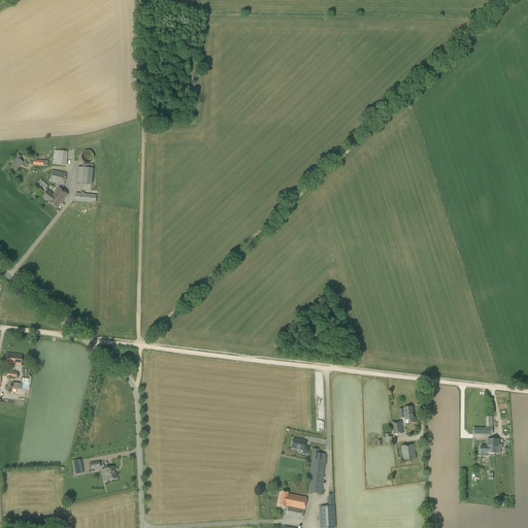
[(66,165),(68,152),(54,151),(53,164),(66,165)]
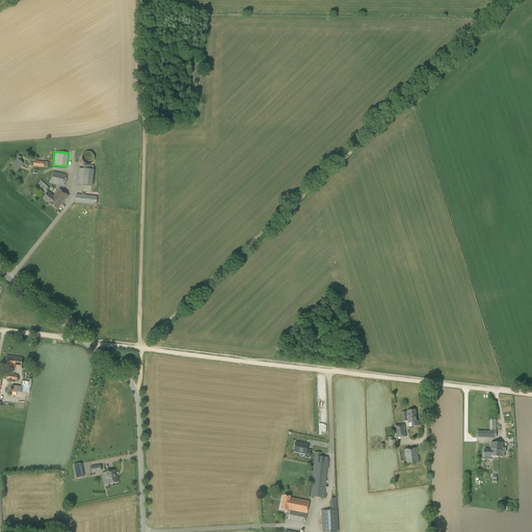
[(88,164),(89,164),(90,164),(91,163),(92,163),(94,162),(94,161),(95,160),(95,159),(95,158),(95,157),(94,156),(94,155),(92,154),(91,153),(90,153),(89,152),(88,152),(87,152),(86,152),(85,153),(84,153),(83,154),(82,155),(82,156),(82,157),(82,158),(82,159),(82,160),(82,161),(83,162),(84,163),(85,163),(86,164),(87,164),(88,164)]
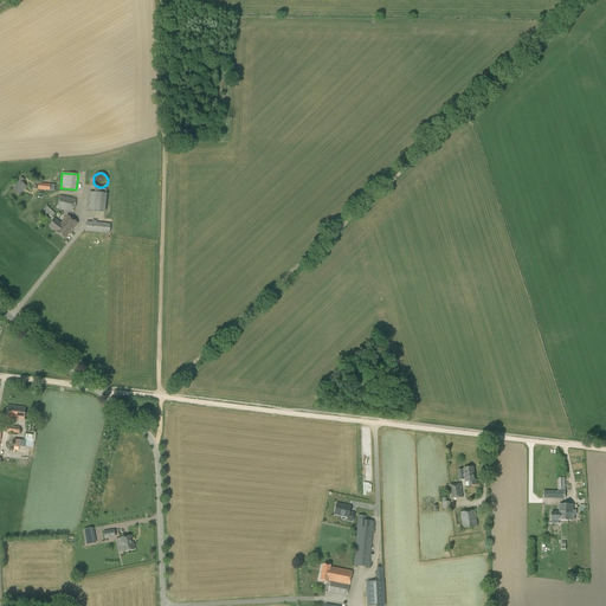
[(20,195),(27,186),(23,182),(25,180),(20,176),(18,180),(19,181),(12,189),(20,195)]
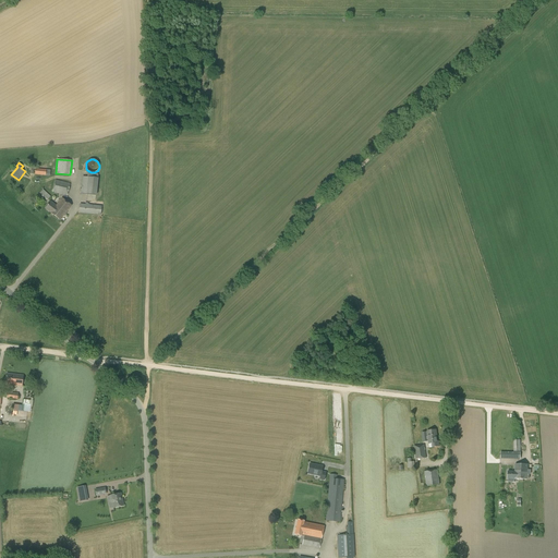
[(31,167),(31,173),(35,174),(50,176),(50,170),(37,169),(37,167),(31,167)]
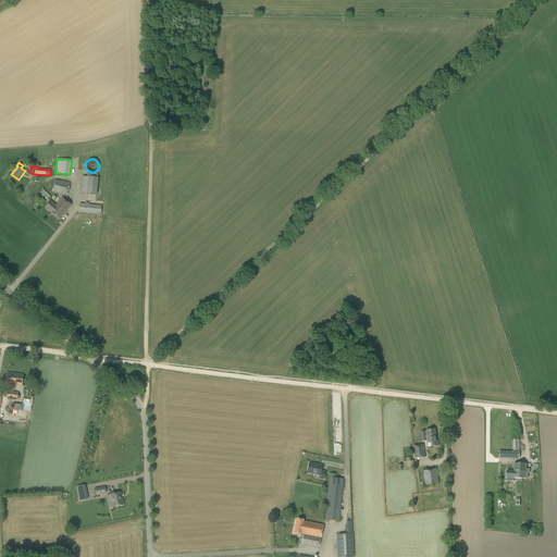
[(98,177),(98,174),(88,173),(87,176),(83,176),(81,188),(79,188),(79,194),(97,195),(98,177)]
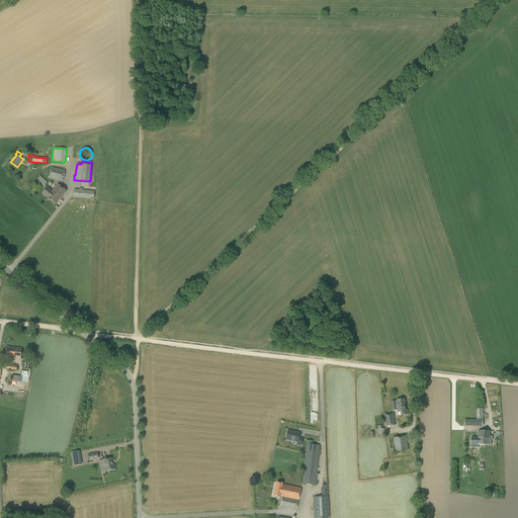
[(63,182),(65,170),(52,167),(49,179),(63,182)]
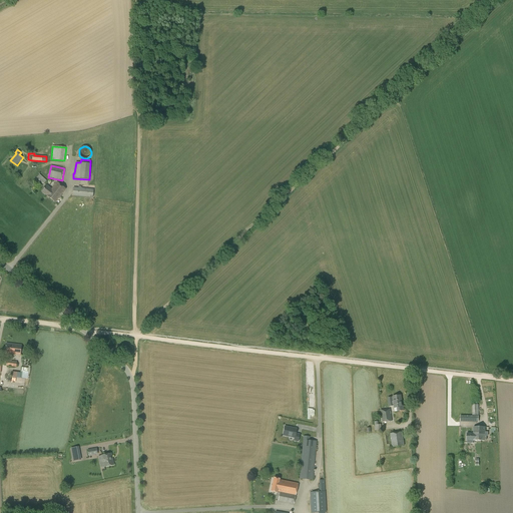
[(43,185),(47,181),(39,174),(36,178),(43,185)]
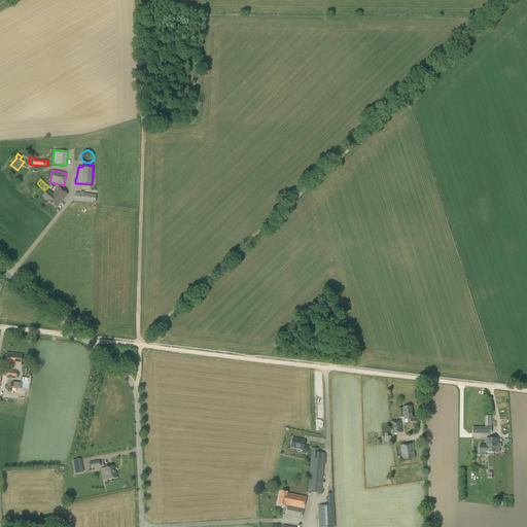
[(58,208),(68,195),(59,187),(54,195),(48,190),(43,198),(58,208)]
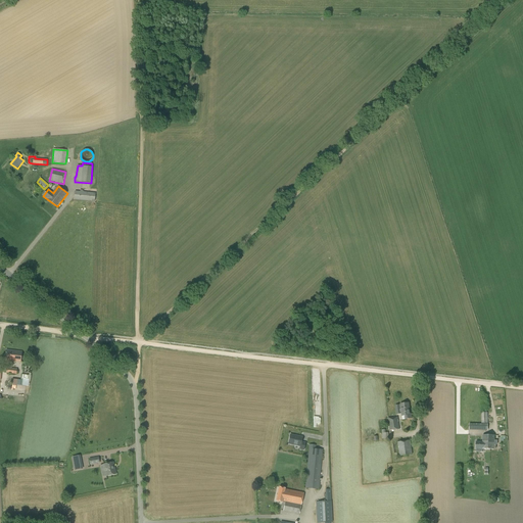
[(80,190),(80,192),(74,191),(74,200),(94,202),(95,193),(82,192),(82,190),(80,190)]
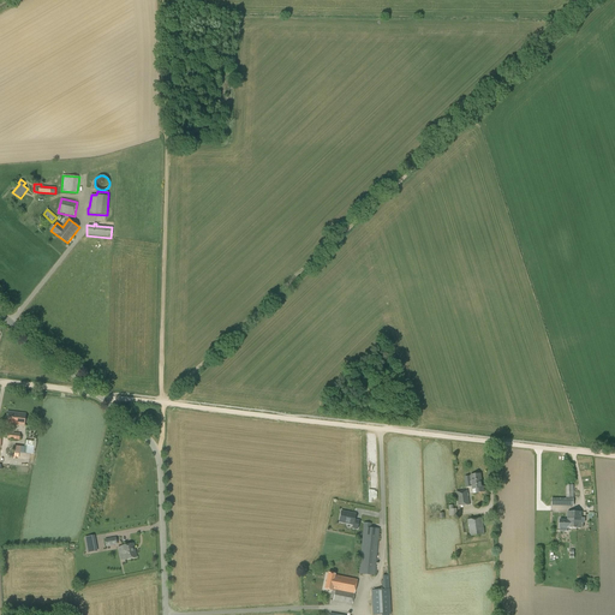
[(25,425),(27,415),(9,412),(7,423),(25,425)]
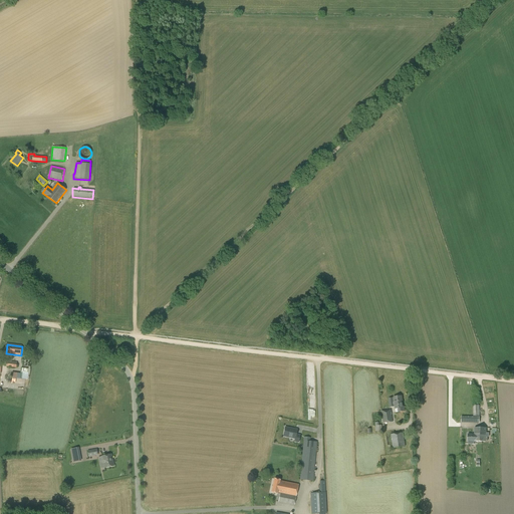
[(29,379),(30,369),(21,368),(20,373),(17,373),(16,378),(29,379)]
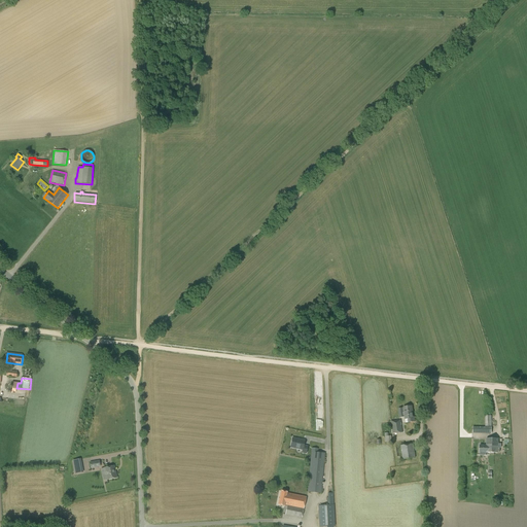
[(412,406),(403,408),(405,419),(408,419),(408,422),(415,421),(414,418),(412,406)]
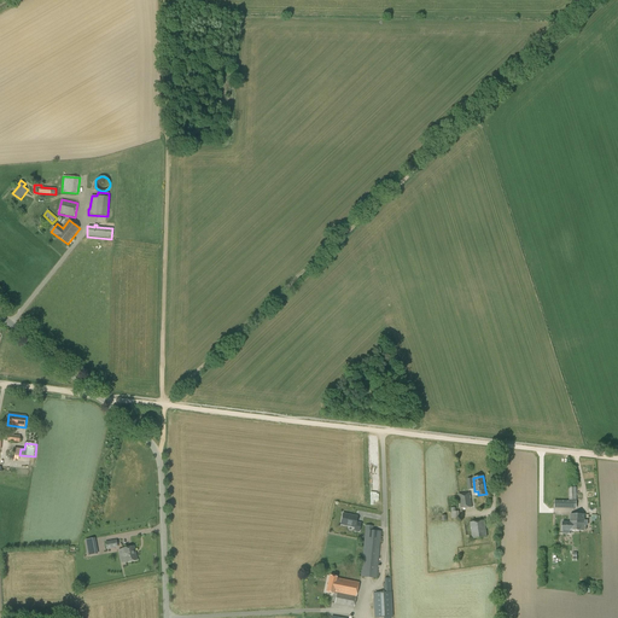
[(460,509),(472,507),(470,493),(459,494),(460,509)]
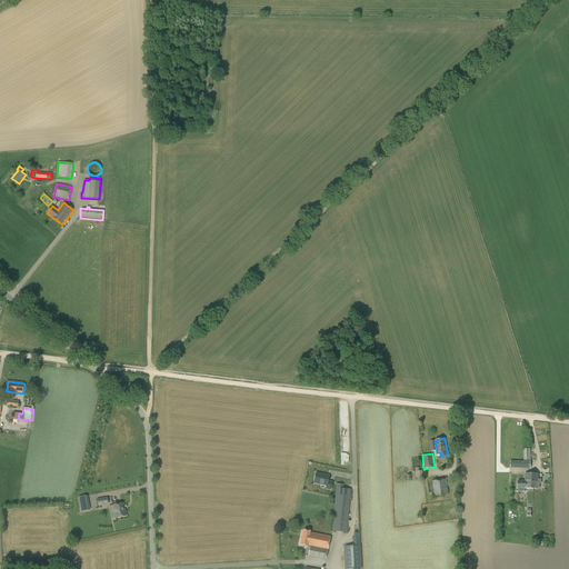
[(330,489),(332,482),(328,481),(329,476),(316,473),(313,482),(327,486),(326,489),(330,489)]
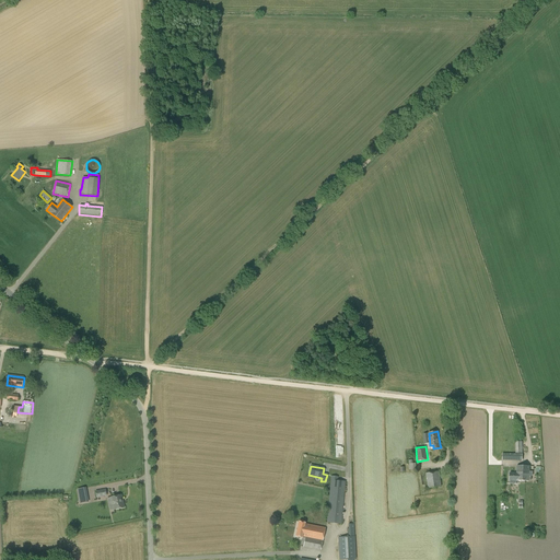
[(428,488),(441,487),(440,471),(426,473),(428,488)]
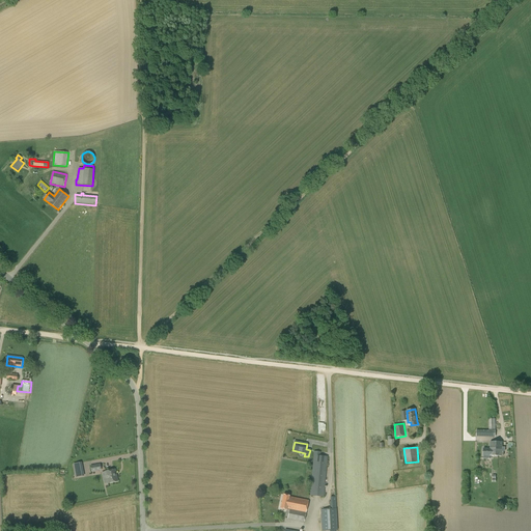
[(502,451),(502,450),(494,449),(494,448),(490,448),(490,449),(483,448),(483,455),(483,458),(490,458),(490,456),(502,456),(503,455),(504,451),(502,451)]
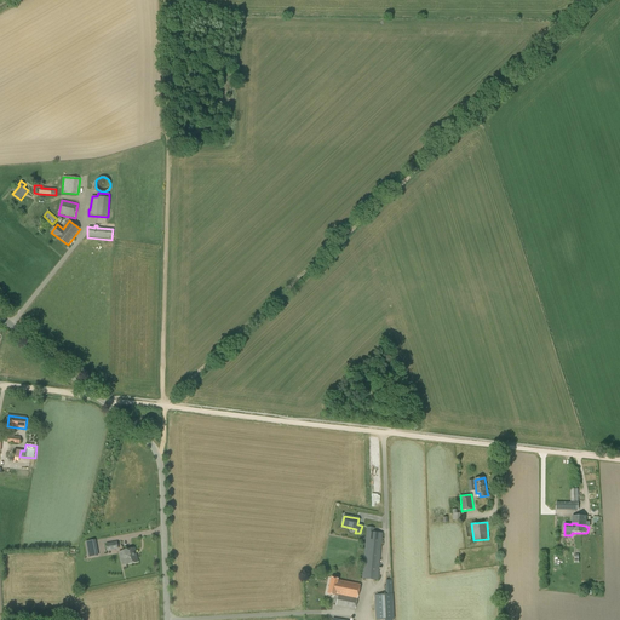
[(378,580),(383,533),(366,532),(362,579),(378,580)]
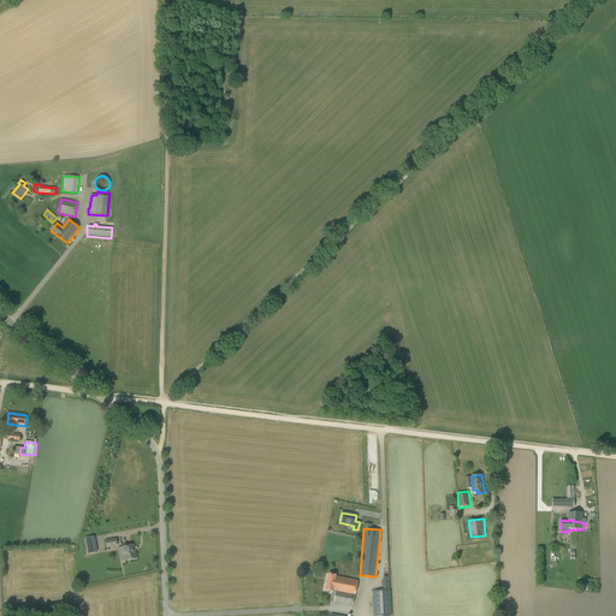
[(106,548),(118,546),(116,538),(105,540),(106,548)]
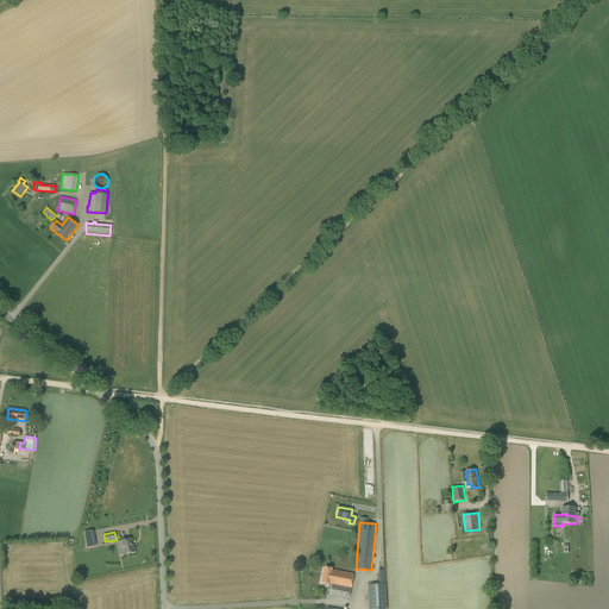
[(124,554),(135,552),(132,539),(120,541),(124,554)]
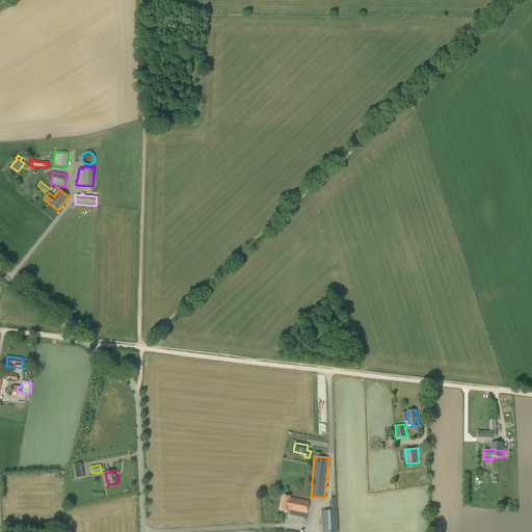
[(290,497),(284,496),(281,510),(287,511),(288,510),(290,510),(289,520),(293,520),(294,511),(307,513),(309,501),(290,498),(290,497)]
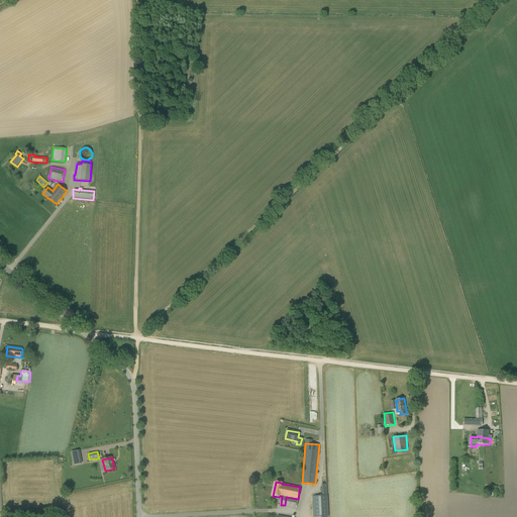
[(326,516),(329,516),(328,495),(327,495),(326,484),(321,484),(321,488),(321,496),(312,496),(313,516),(317,516),(320,516),(326,516)]
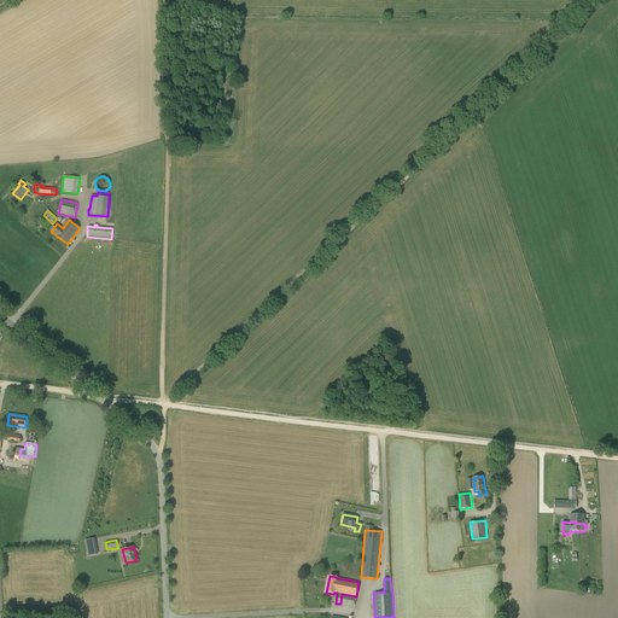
All buildings are outlined.
